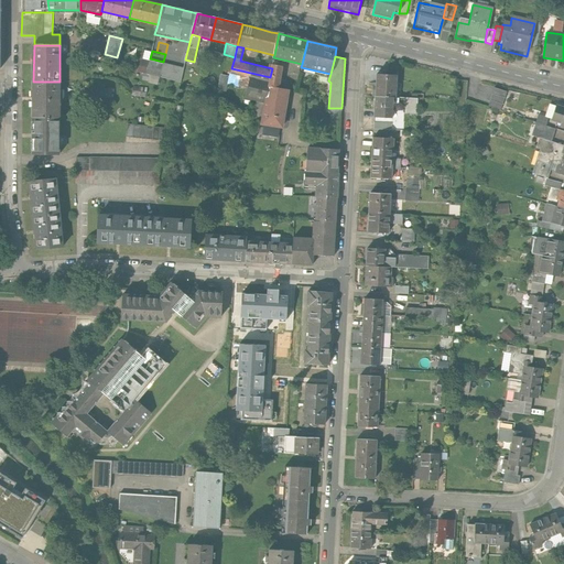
[(162,66),(163,62),(150,58),(149,61),(141,58),(138,71),(160,76),(162,66)]
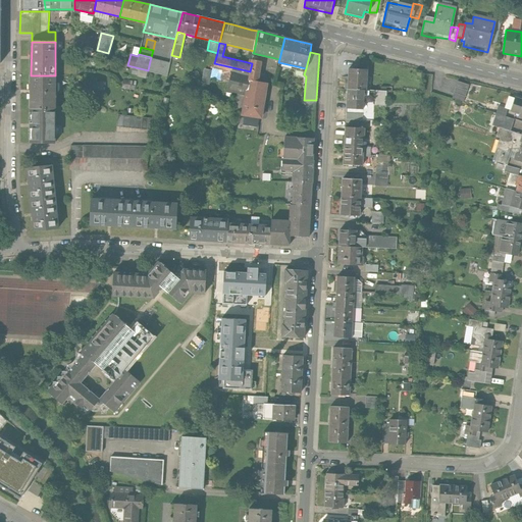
[(253,57),(252,63),(250,71),(250,76),(252,77),(252,82),(251,88),(247,88),(246,94),(244,106),(243,112),(246,113),(259,115),(263,116),(268,81),(259,79),(263,59),(253,57)]
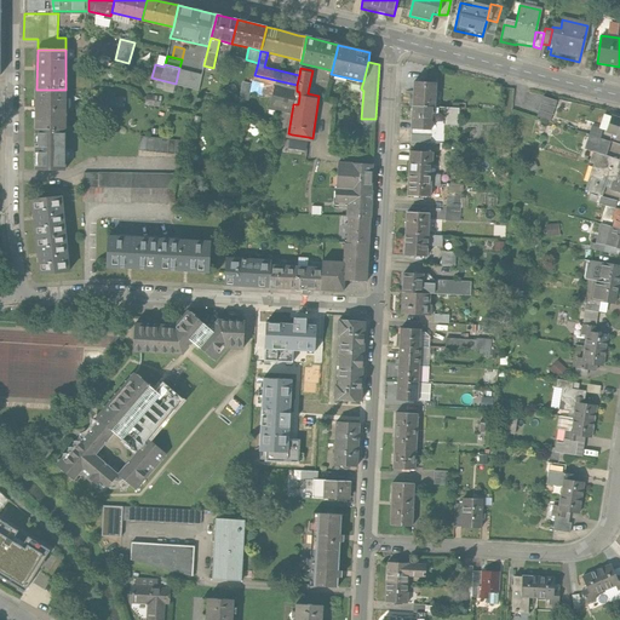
[(204,72),(195,69),(191,84),(200,86),(204,72)]
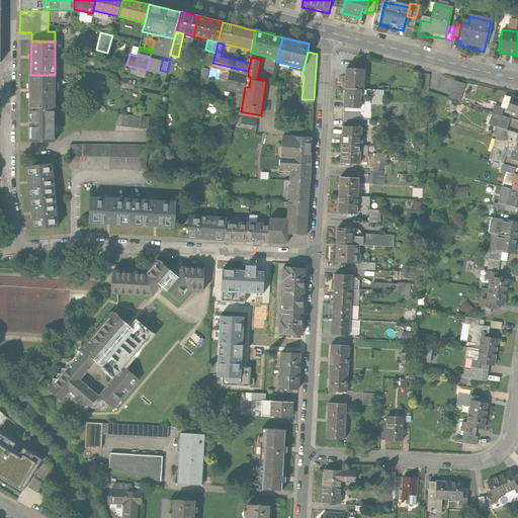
[(157,63),(149,61),(147,70),(146,71),(154,73),(157,63)]
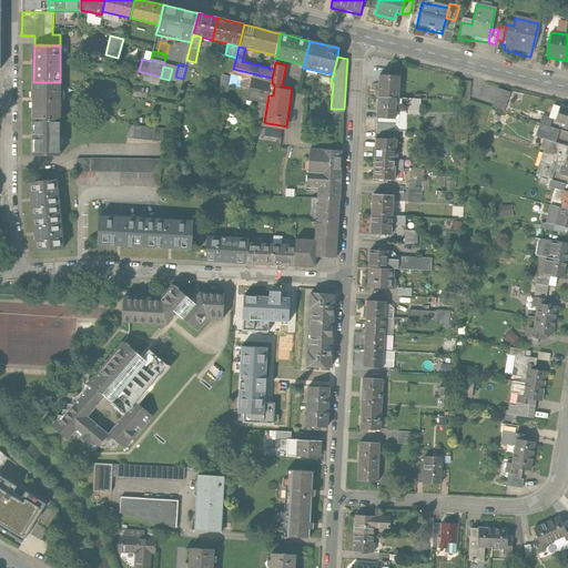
[(377,74),(376,97),(394,98),(397,98),(398,75),(377,74)]
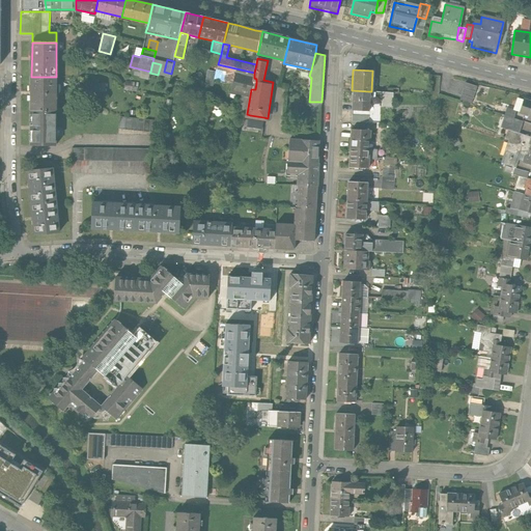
[(203,86),(212,87),(214,73),(206,72),(203,86)]
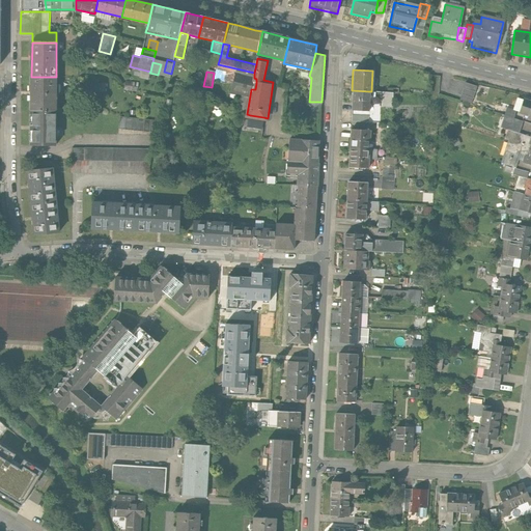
[(31,77),(31,113),(56,114),(56,77),(31,77)]
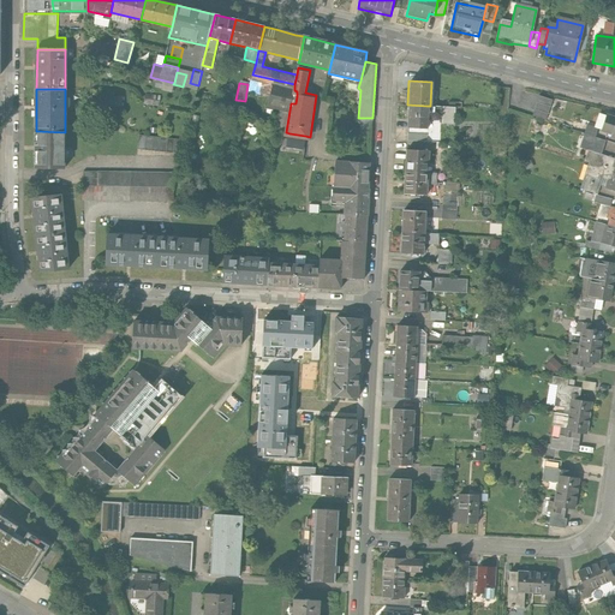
[(280,108),(290,111),(291,103),(296,103),(297,96),(272,90),(268,105),(280,108)]
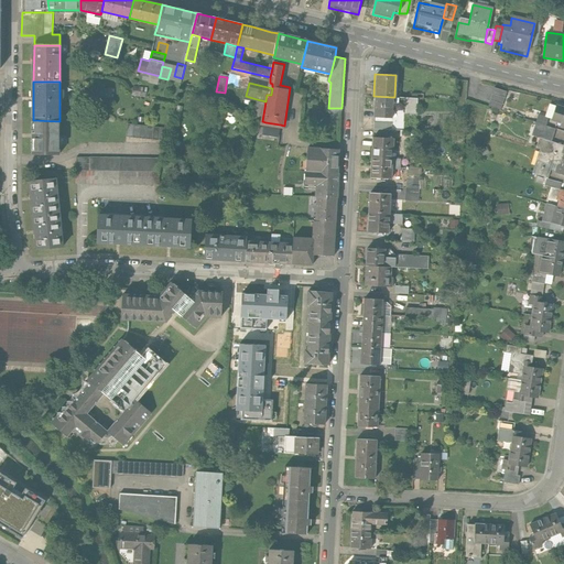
[(494,87),(487,106),(500,110),(506,91),(494,87)]
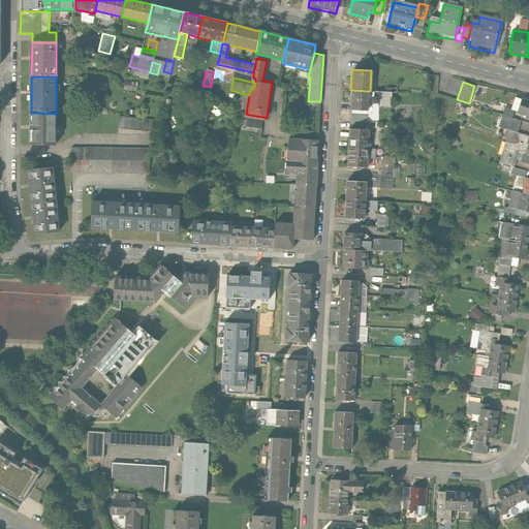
[(366,101),(367,91),(350,90),(349,110),(366,110),(366,101)]
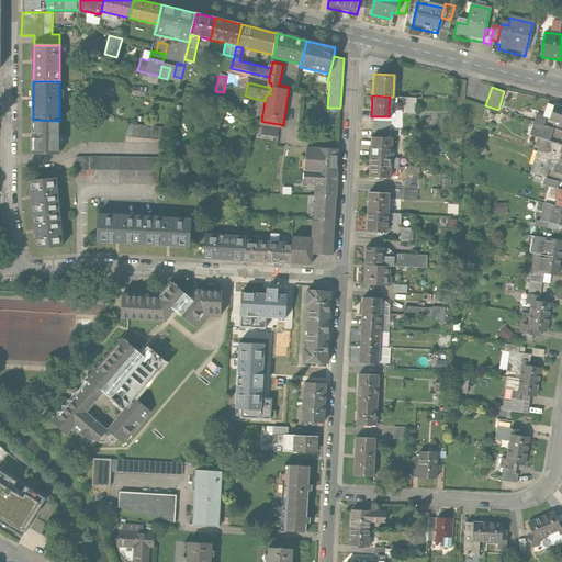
[(415,98),(393,97),(390,97),(389,108),(402,109),(402,113),(414,113),(415,98)]
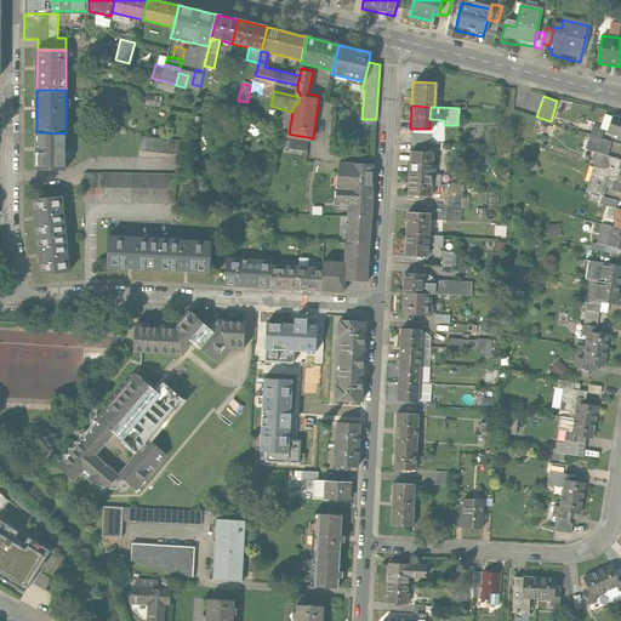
[(279,124),(290,126),(292,112),(283,109),(279,124)]
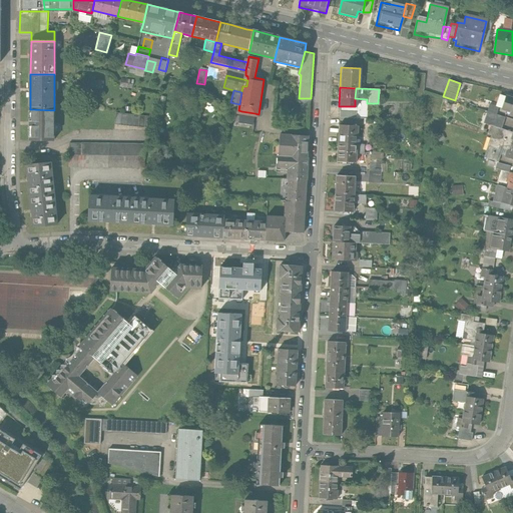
[(512,96),(506,95),(502,107),(511,110),(510,114),(512,114),(512,96)]
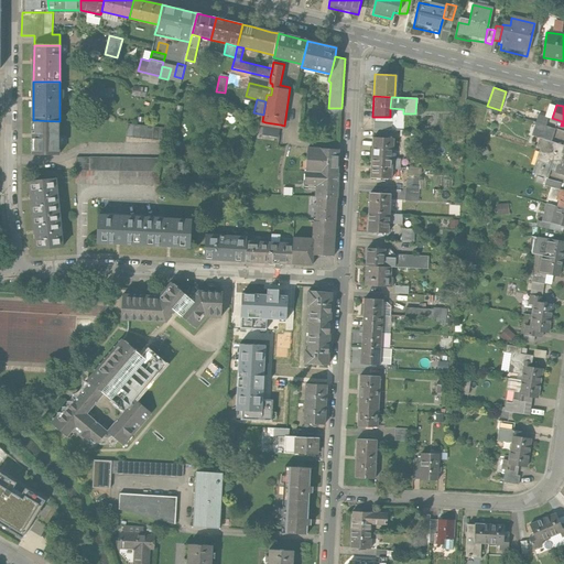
[(538,114),(534,121),(544,125),(548,117),(538,114)]
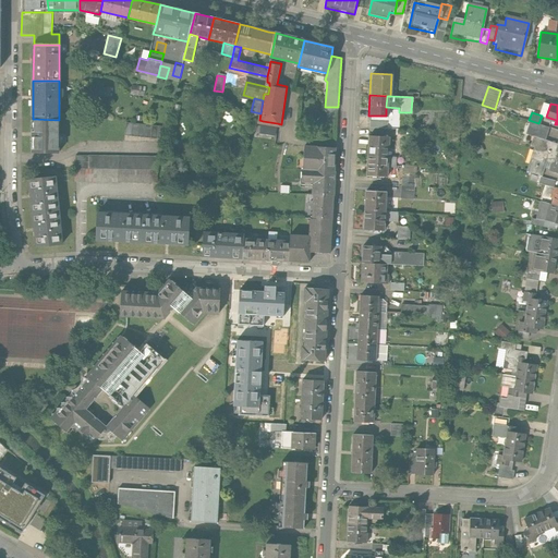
[(59,120),(33,119),(32,153),(58,153),(59,120)]
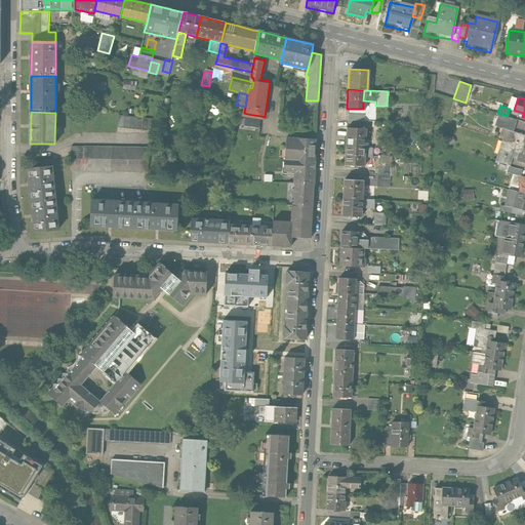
[(497,113),(494,124),(512,130),(516,119),(507,116),(497,113)]
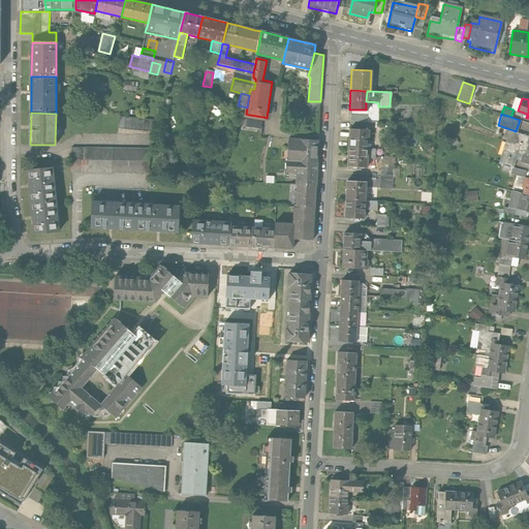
[(260,128),(262,117),(249,115),(247,125),(260,128)]
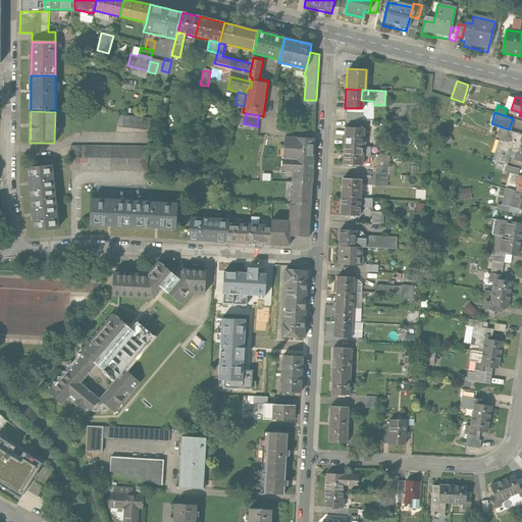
[(118,115),(117,126),(153,131),(154,119),(118,115)]
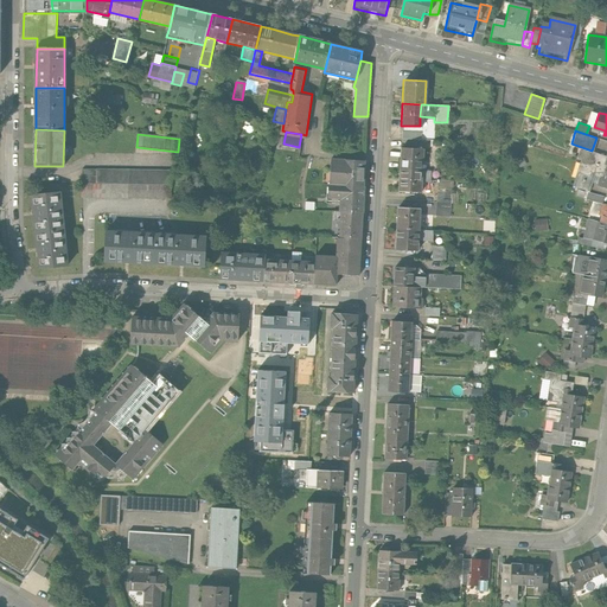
[(401,148),(400,170),(421,171),(422,149),(401,148)]
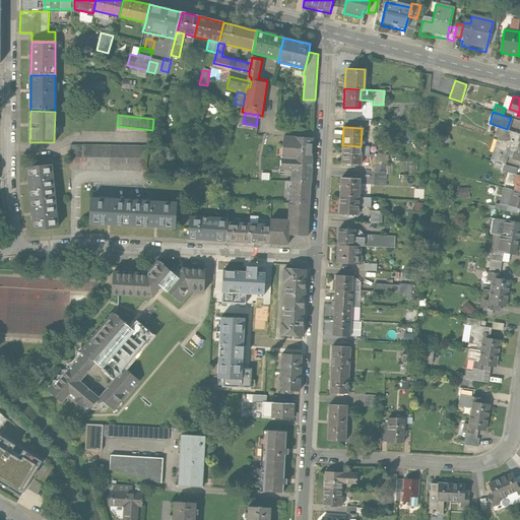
[(497,138),(490,159),(503,164),(506,156),(512,158),(514,152),(517,153),(519,144),(519,142),(519,135),(518,134),(497,127),(493,136),(497,138)]
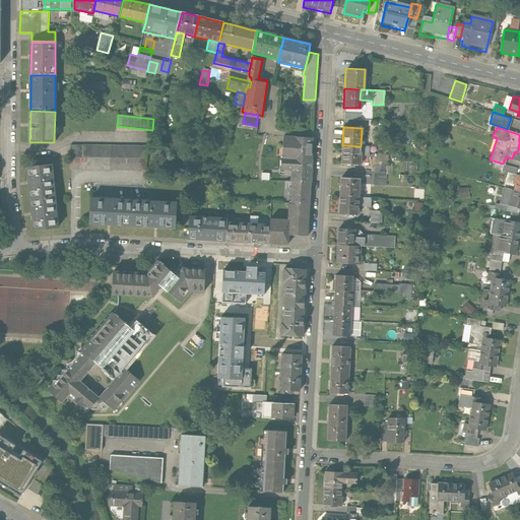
[(284,136),(283,158),(311,159),(312,137),(284,136)]
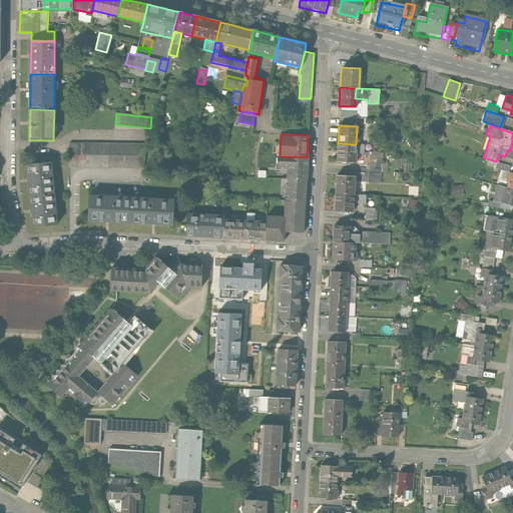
[(69,142),(69,154),(144,156),(145,144),(69,142)]
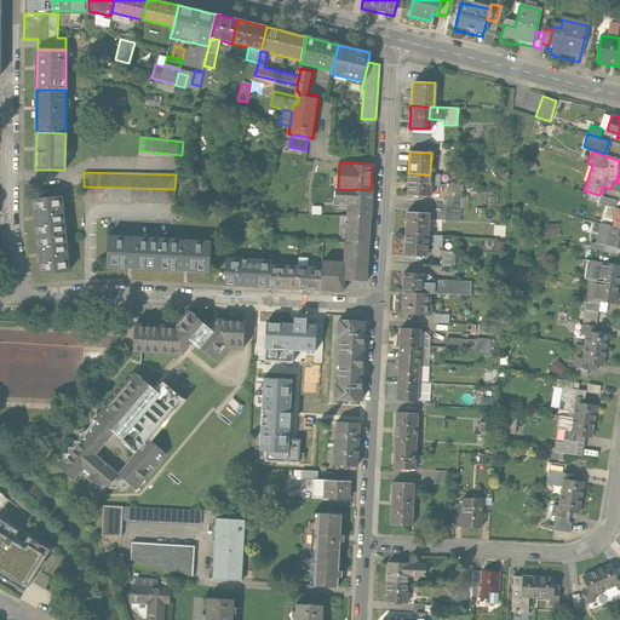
[(430,185),(430,174),(408,173),(407,195),(429,196),(430,185)]
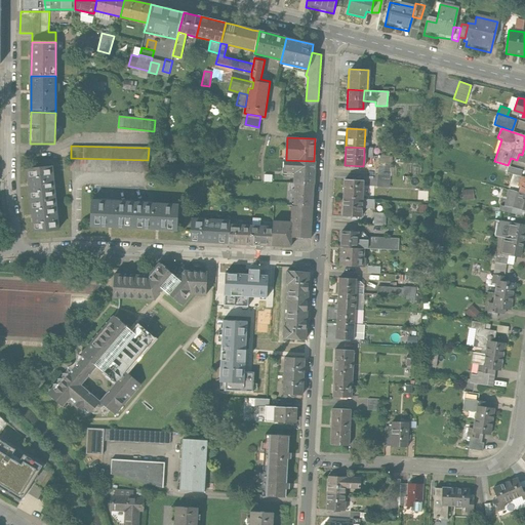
[(372,148),(364,148),(364,157),(372,158),(372,148)]
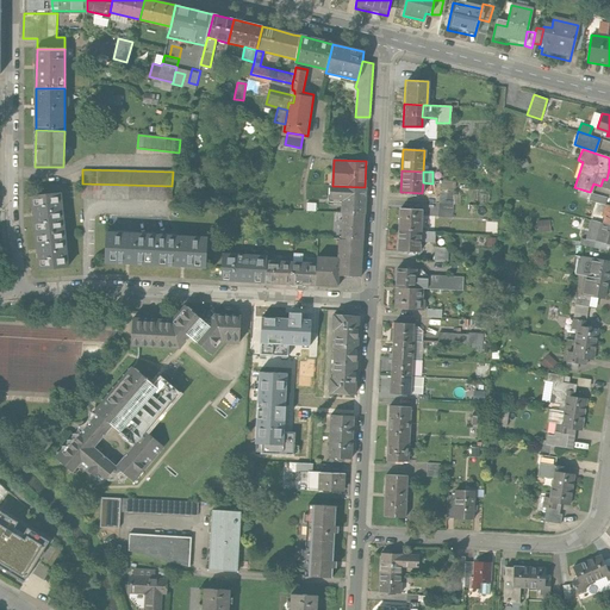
[(440,181),(437,217),(452,217),(454,182),(440,181)]
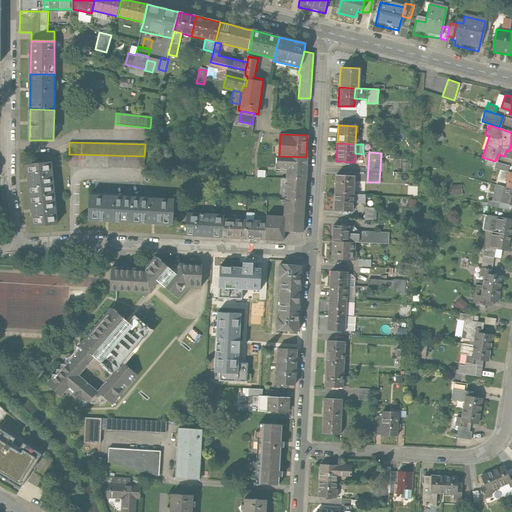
[(144,168),(144,156),(69,154),(69,166),(144,168)]
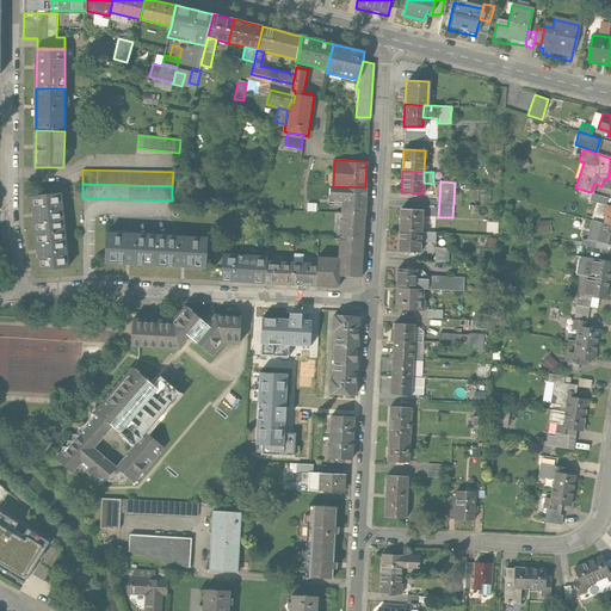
[(364,214),(365,187),(333,186),(332,186),(331,198),(344,199),(344,213),(364,214)]
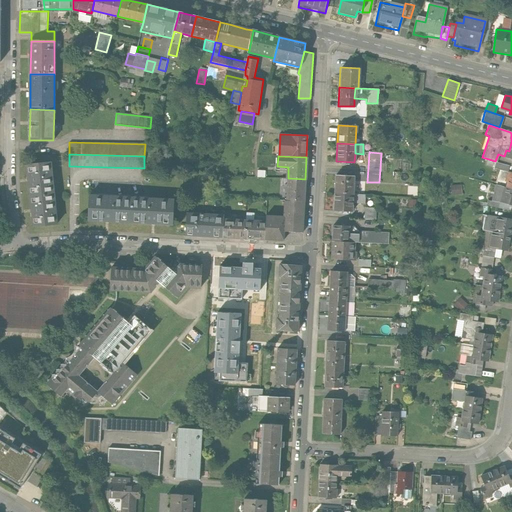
[(30,196),(53,193),(50,163),(27,165),(30,196)]
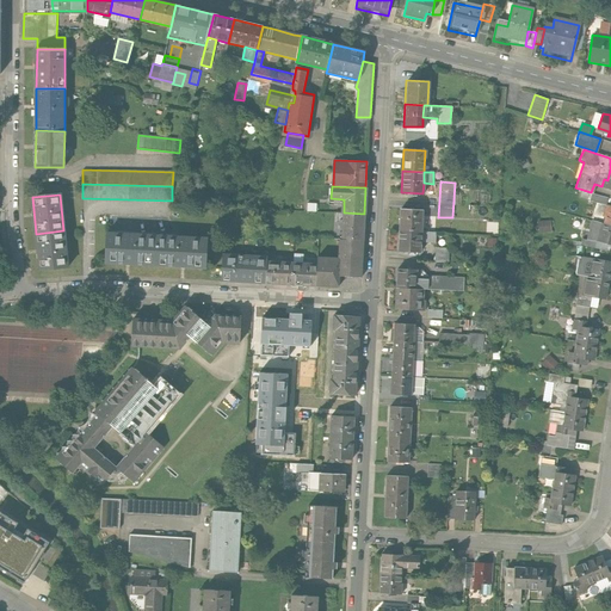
[(591,195),(588,202),(605,205),(606,198),(591,195)]
